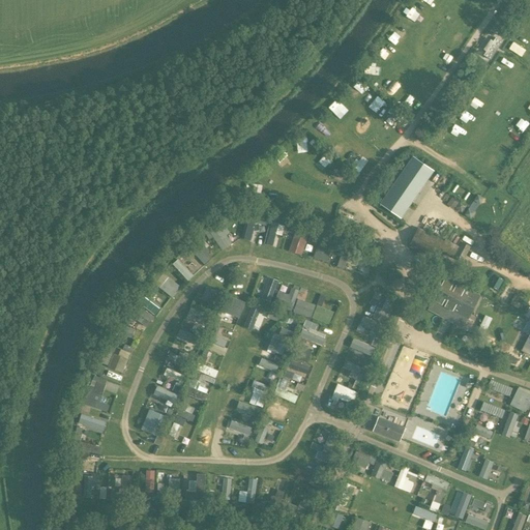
[(493,41),(486,52),(483,55),(490,60),(502,42),(495,37),(493,41)]
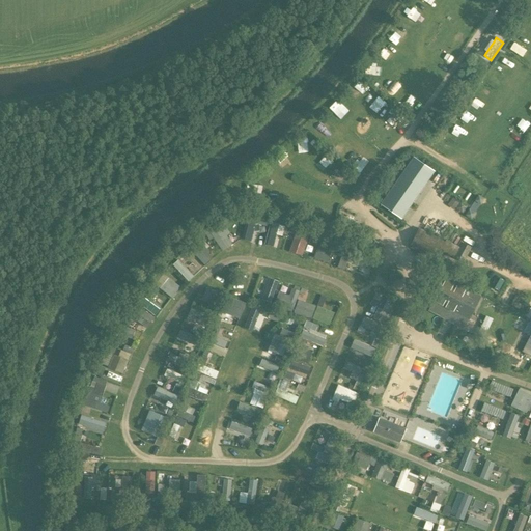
[(328,167),(335,161),(329,155),(323,161),(328,167)]
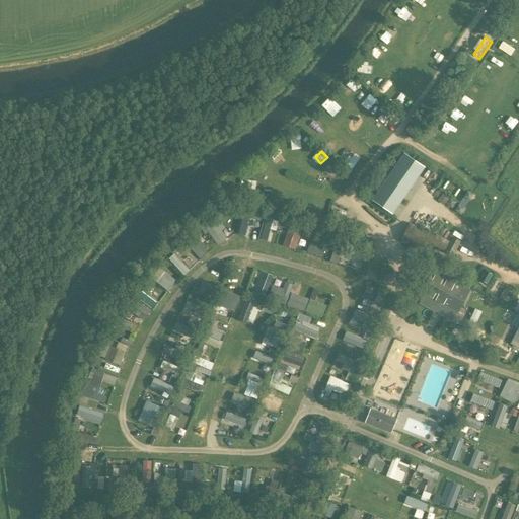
[(391,214),(409,190),(389,175),(372,201),(391,214)]
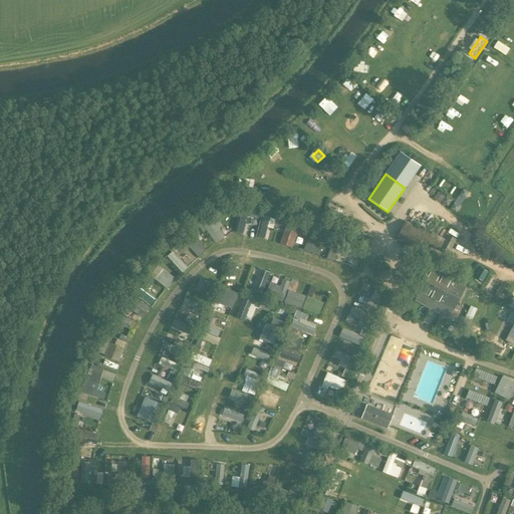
[(346,215),(331,208),(327,216),(342,222),(346,215)]
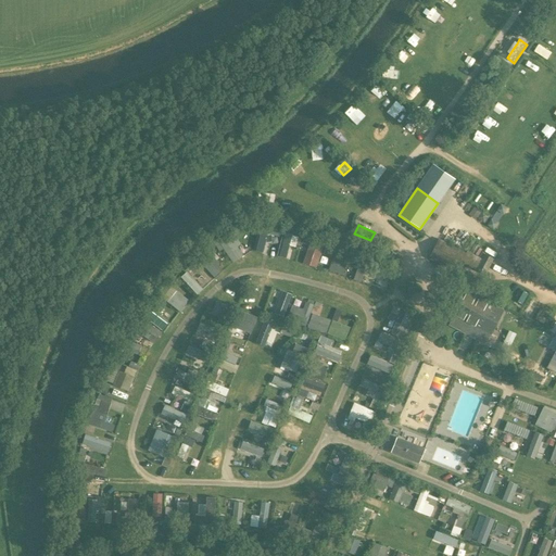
[(237,228),(218,240),(234,263),(243,255),(238,247),(240,242),(236,236),(239,232),(237,228)]
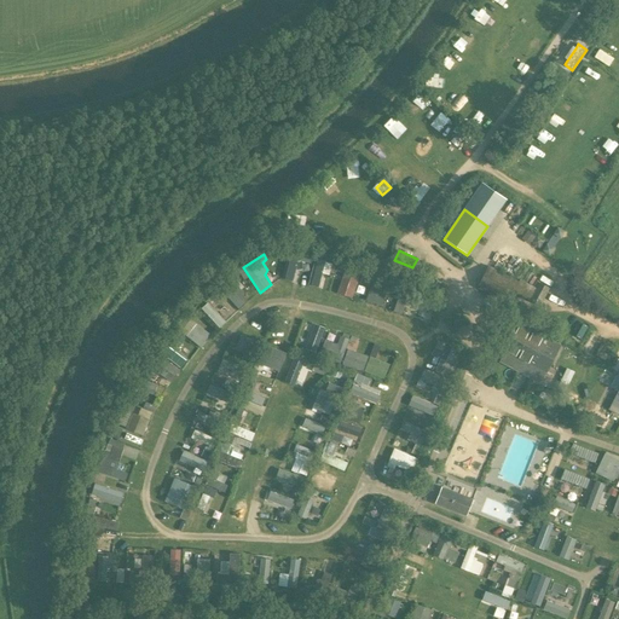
[(288,254),(283,277),(291,279),(298,255),(288,254)]
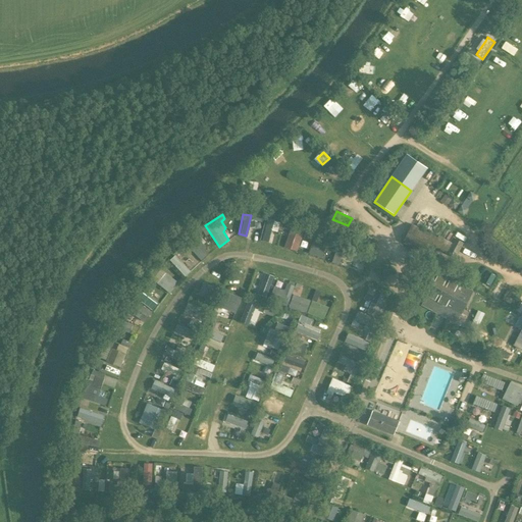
[(267,216),(260,240),(272,243),(271,246),(283,249),(290,230),(281,228),(283,221),(267,216)]
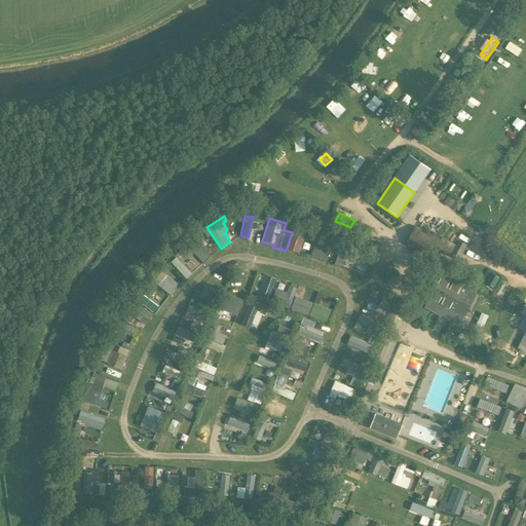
[(442,238),(441,239),(414,226),(404,246),(430,259),(436,250),(449,257),(455,246),(442,238)]
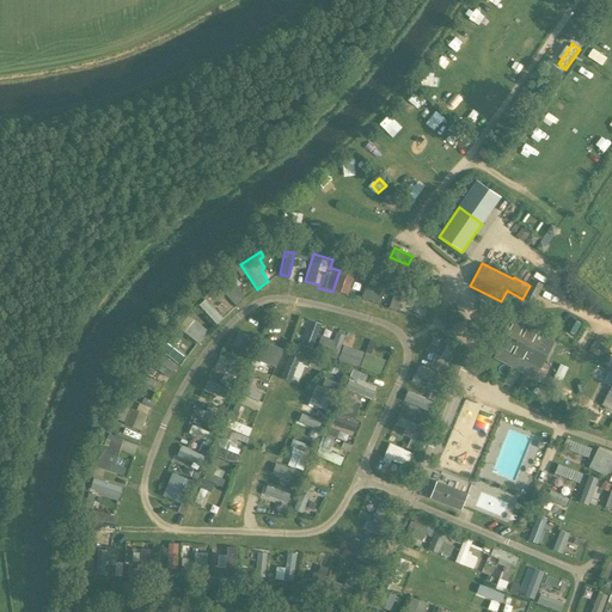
[(348,295),(356,271),(342,267),(334,289),(348,295)]
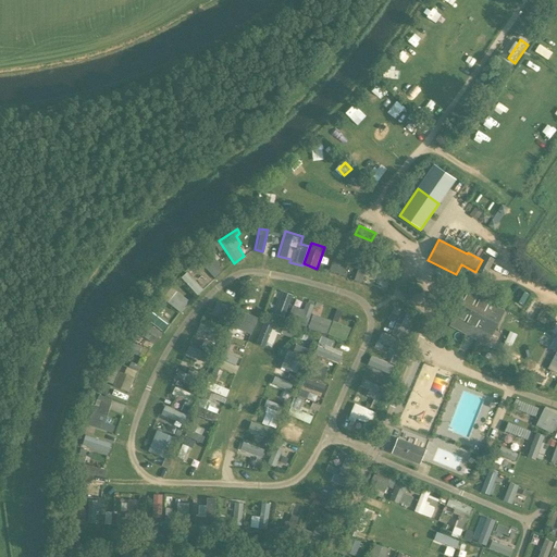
[(330,271),(344,275),(350,256),(336,250),(330,271)]
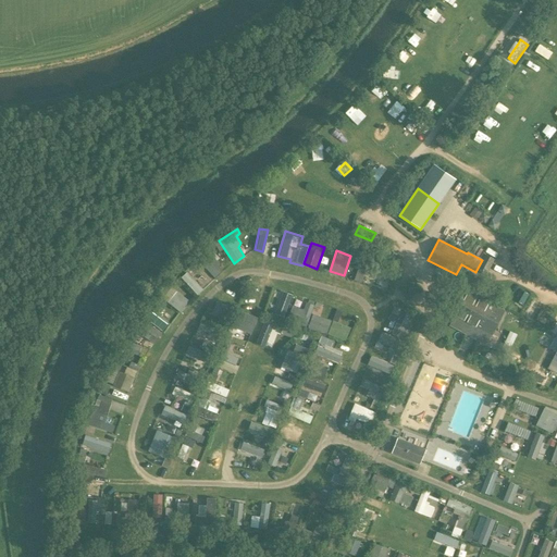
[(220,264),(207,251),(197,260),(215,280),(223,272),(218,267),(220,264)]
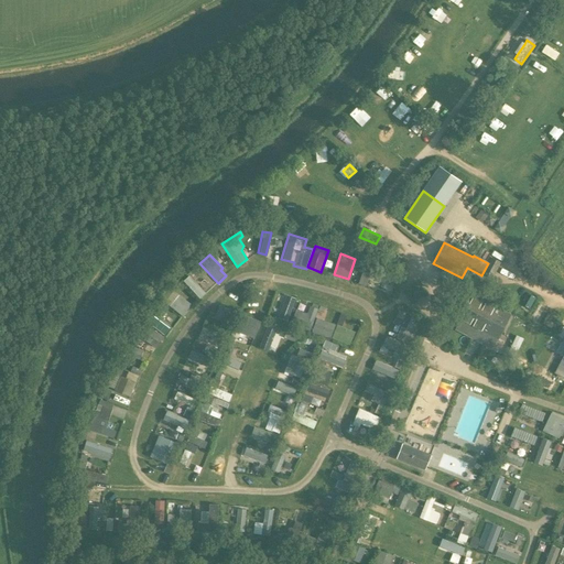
[(381,279),(386,268),(367,261),(358,284),(366,286),(370,275),(381,279)]
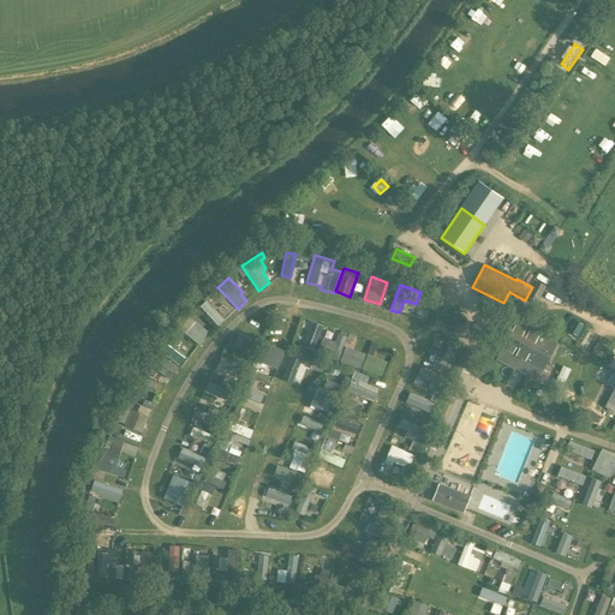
[(204,305),(222,324),(228,318),(210,299),(204,305)]
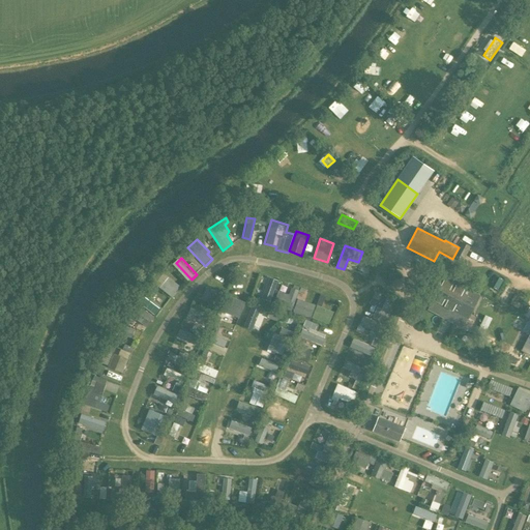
[(273,301),(282,280),(272,276),(264,297),(273,301)]
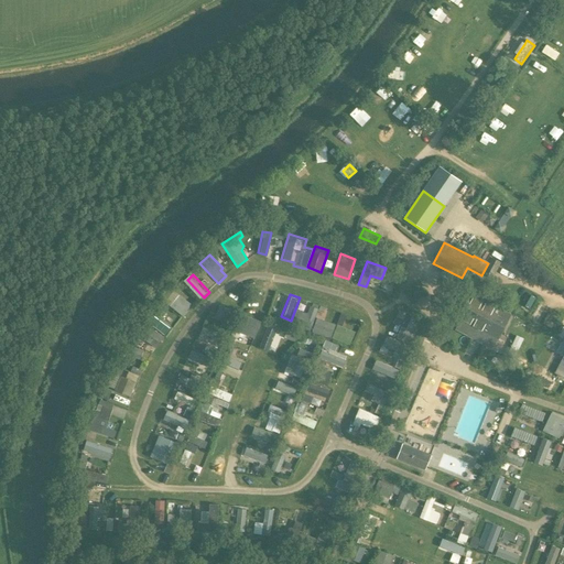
[(497,342),(511,315),(470,294),(456,321),(497,342)]
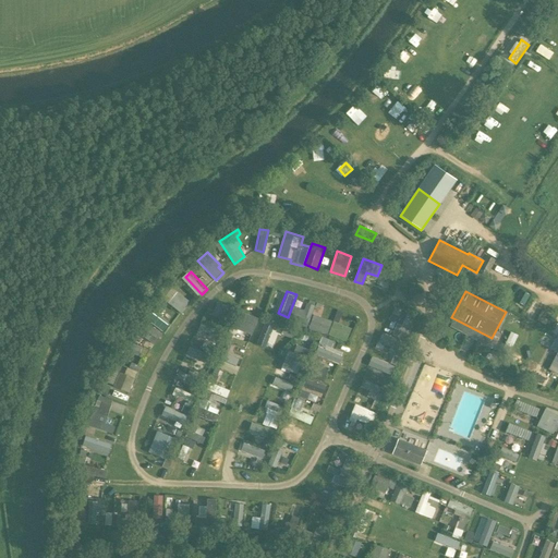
[(184,308),(190,302),(178,292),(168,303),(181,314),(185,310),(184,308)]
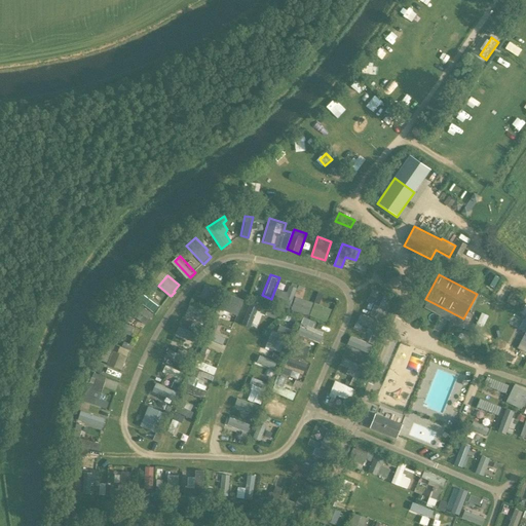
[(219,291),(204,285),(200,297),(215,302),(219,291)]
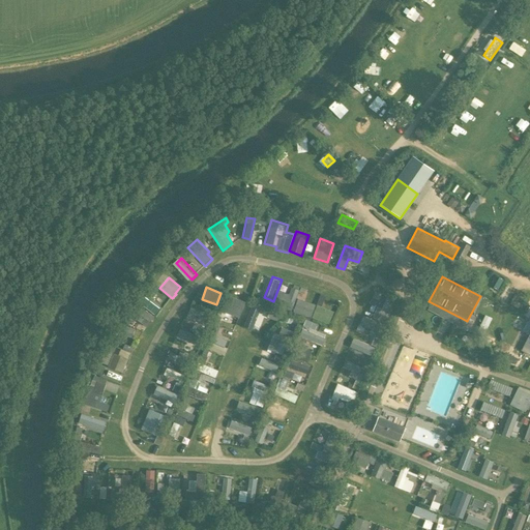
[(278,292),(273,305),(292,312),(299,291),(292,288),(289,294),(288,295),(278,292)]
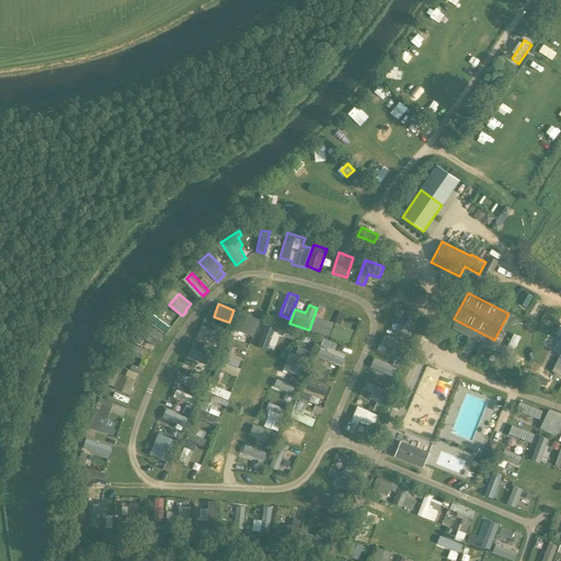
[(404,318),(405,310),(398,309),(397,318),(404,318)]
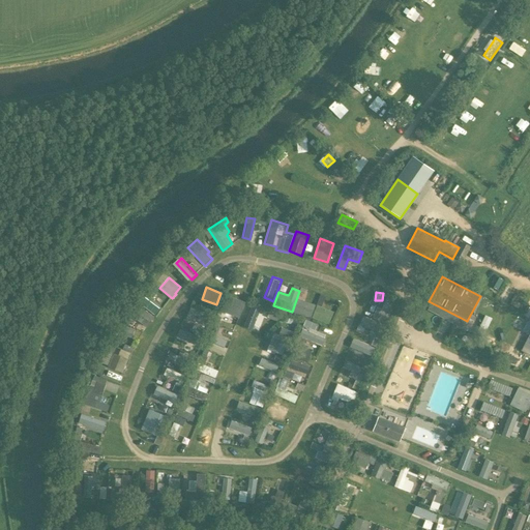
[(142,294),(137,300),(153,314),(158,306),(142,294)]
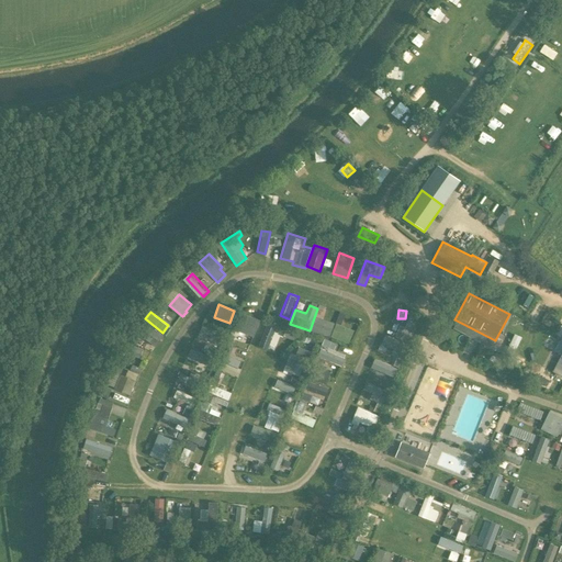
[(234,330),(254,337),(259,321),(240,314),(234,330)]
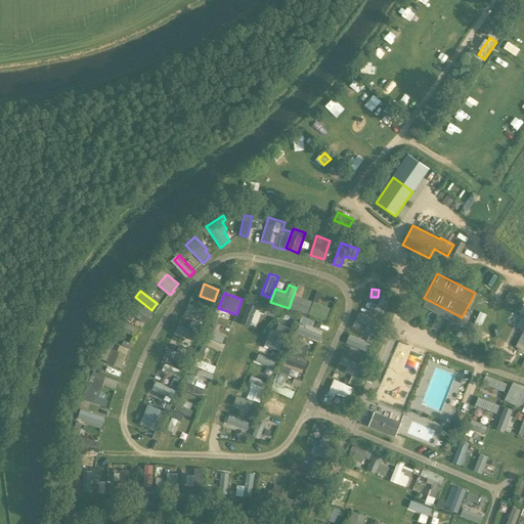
[(383,315),(391,297),(382,294),(377,306),(373,304),(367,314),(379,319),(381,314),(383,315)]
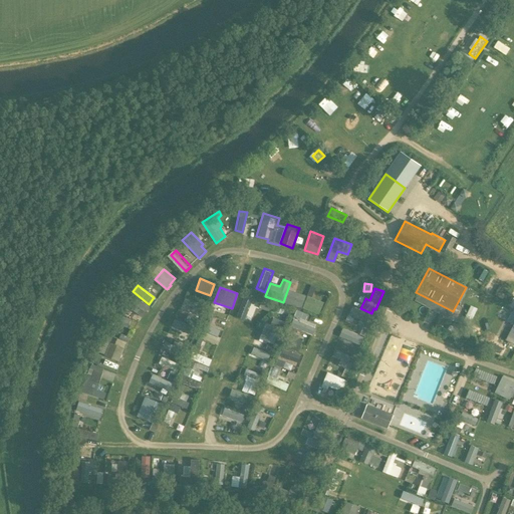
[(306,296),(289,290),(284,303),(301,309),(306,296)]
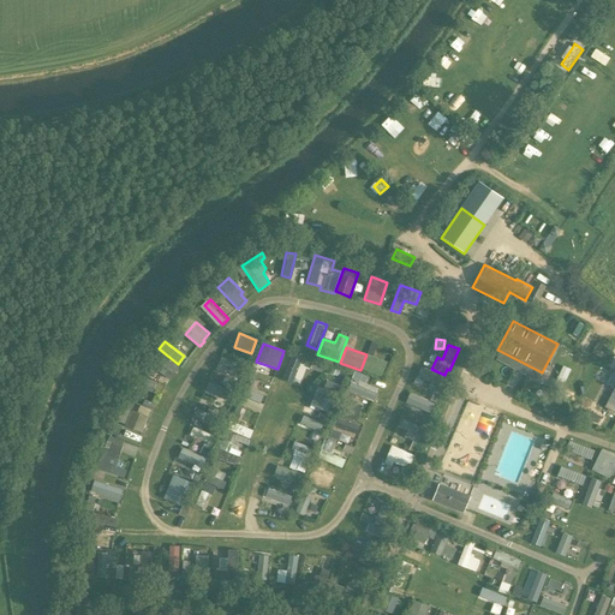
[(169,380),(179,368),(156,351),(147,363),(169,380)]
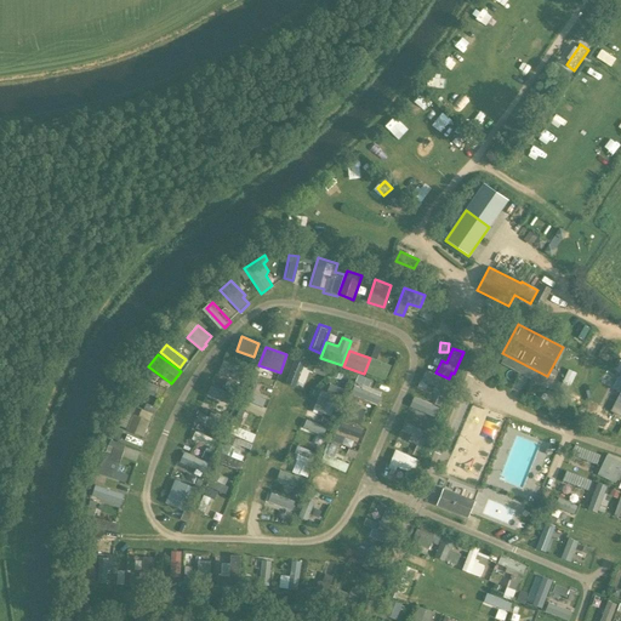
[(303,387),(308,370),(312,371),(314,362),(297,357),(290,383),(303,387)]
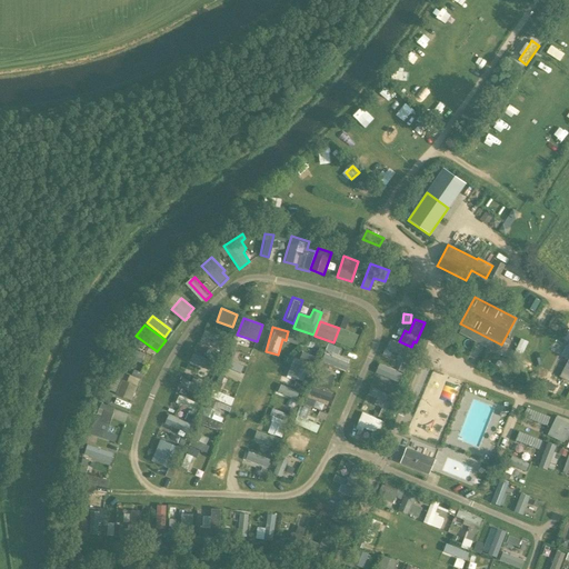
[(359,336),(340,328),(336,341),(353,349),(359,336)]
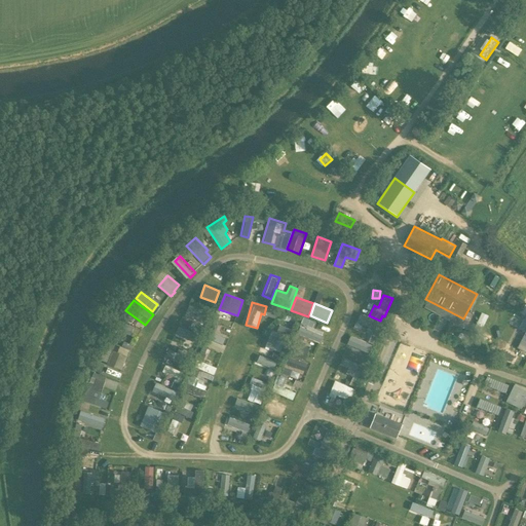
[(211,313),(189,305),(185,316),(207,325),(211,313)]
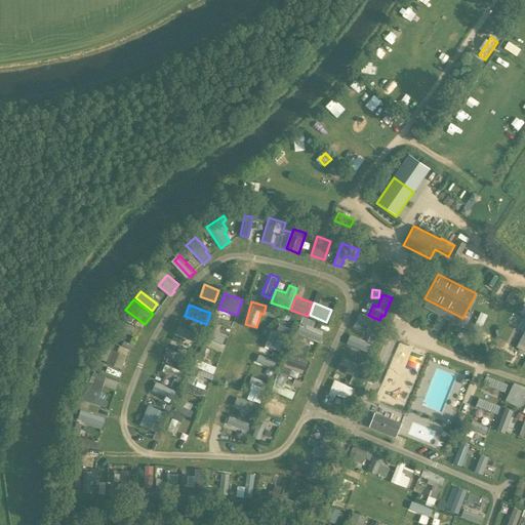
[(360,314),(357,322),(375,329),(378,321),(360,314)]
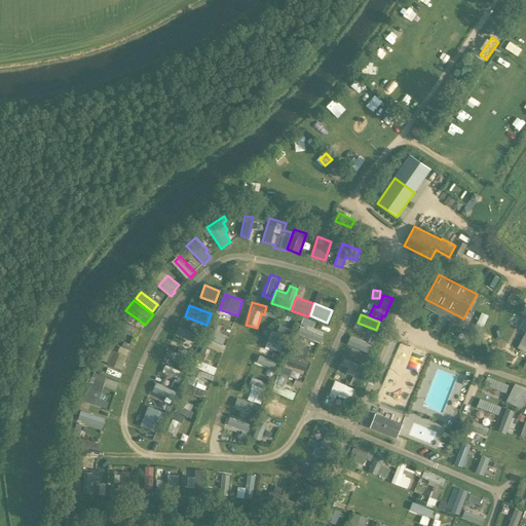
[(287,334),(289,328),(282,324),(279,330),(287,334)]
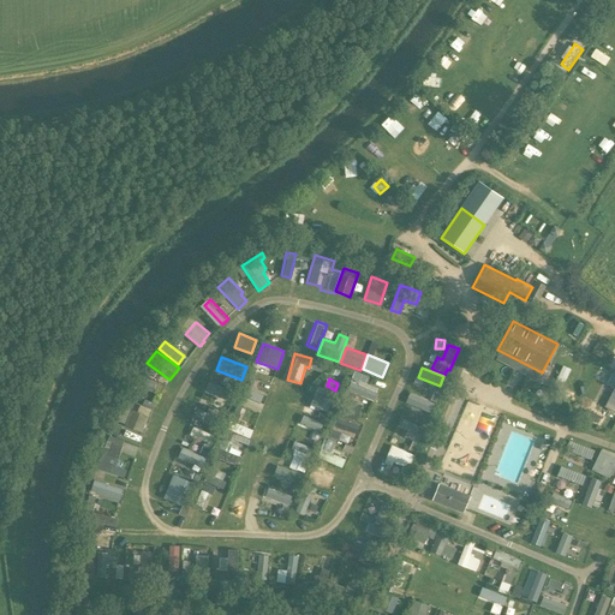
[(210,380),(206,389),(228,400),(233,390),(210,380)]
